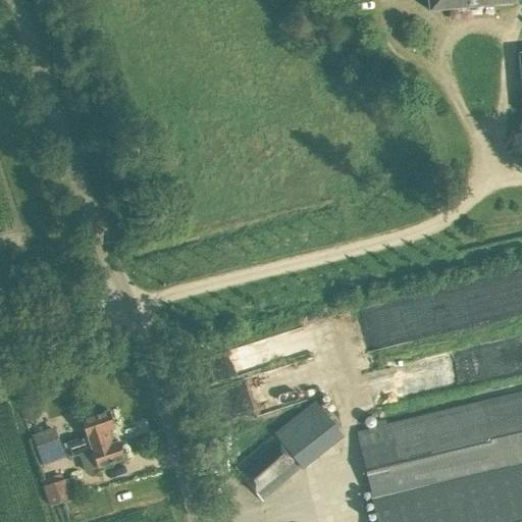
[(428,0),(429,11),(473,7),(515,2),(514,0),(428,0)]
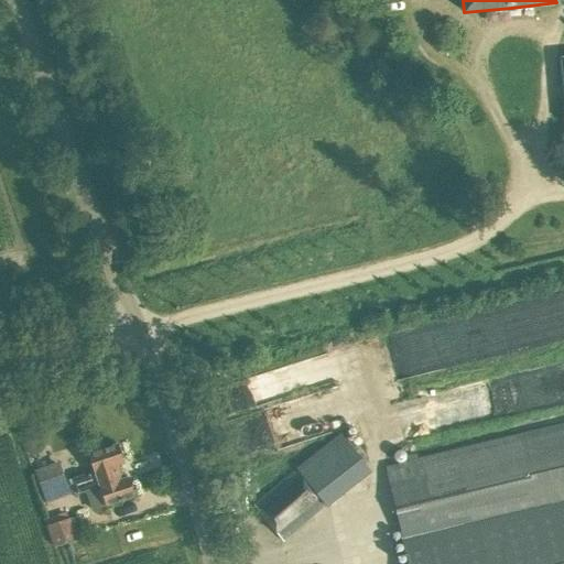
[(563,563),(563,424),(384,466),(408,563),(563,563)]
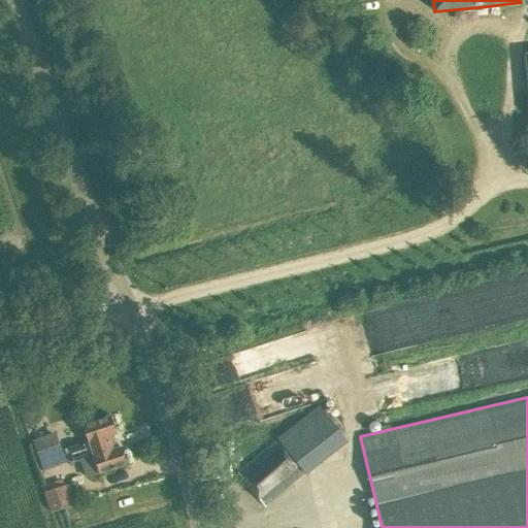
[(78,444),(68,448),(71,456),(112,442),(110,435),(114,434),(109,417),(83,426),(89,442),(79,446),(78,444)]
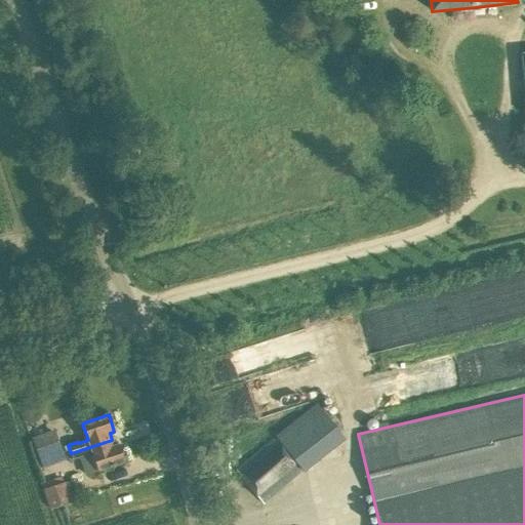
[(64,458),(54,432),(32,440),(41,467),(64,458)]
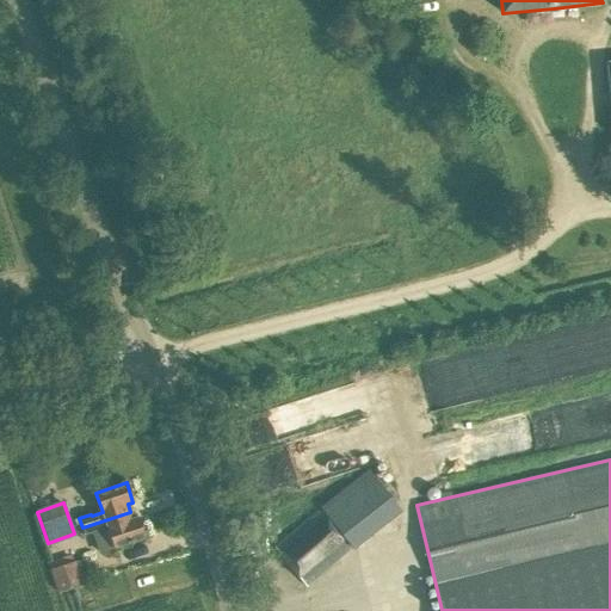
[(307,587),(353,549),(320,508),(275,547),(307,587)]
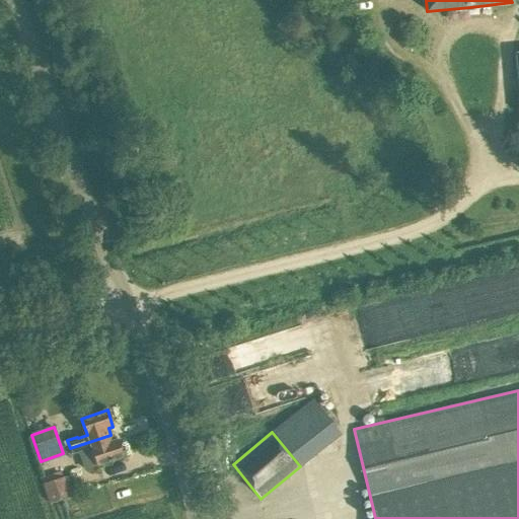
[(113,441),(110,435),(70,448),(72,456),(92,450),(97,465),(123,457),(118,440),(113,441)]
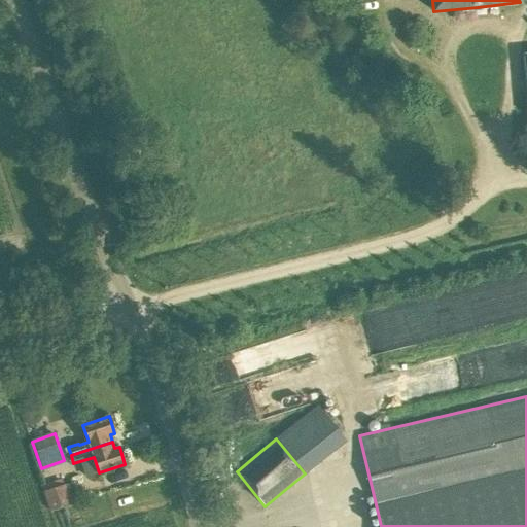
[(43,492),(49,512),(71,503),(65,485),(43,492)]
